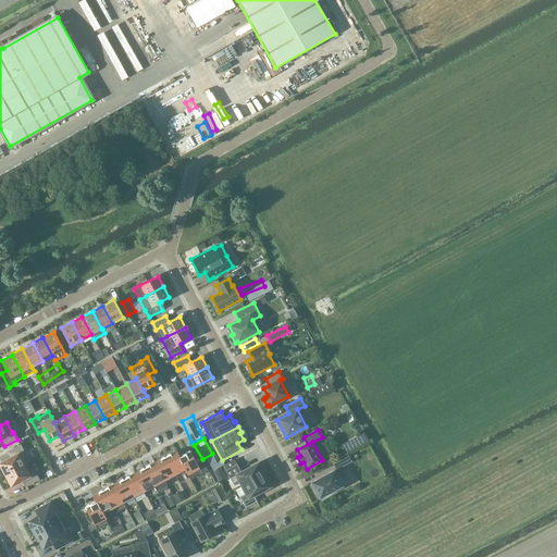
[(24,466),(28,463),(28,462),(23,453),(24,452),(21,445),(7,452),(11,458),(0,465),(2,469),(2,470),(3,470),(4,473),(5,474),(24,466)]
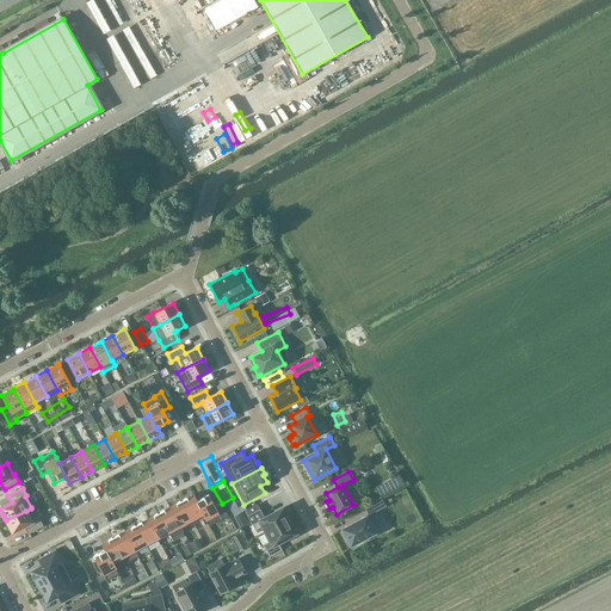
[(181,501),(192,520),(203,514),(196,501),(197,501),(193,494),(181,501)]
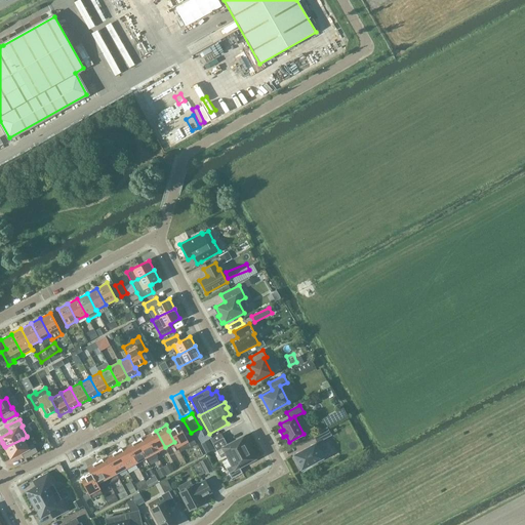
[(178,426),(169,431),(168,431),(174,442),(179,452),(196,444),(188,429),(183,432),(180,429),(178,426)]
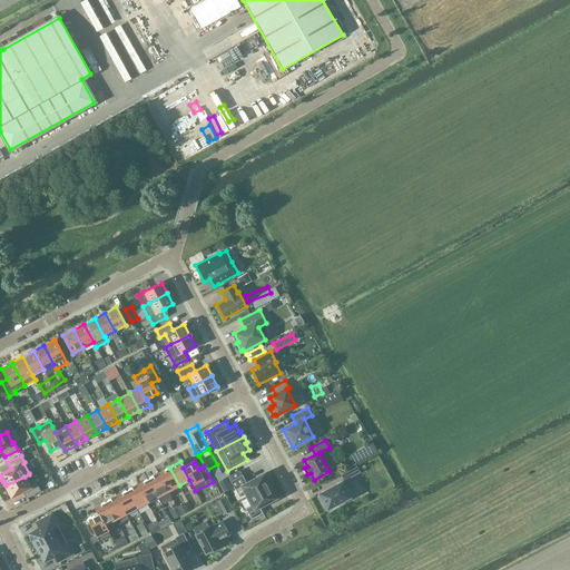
[(354,464),(340,472),(344,480),(359,472),(354,464)]
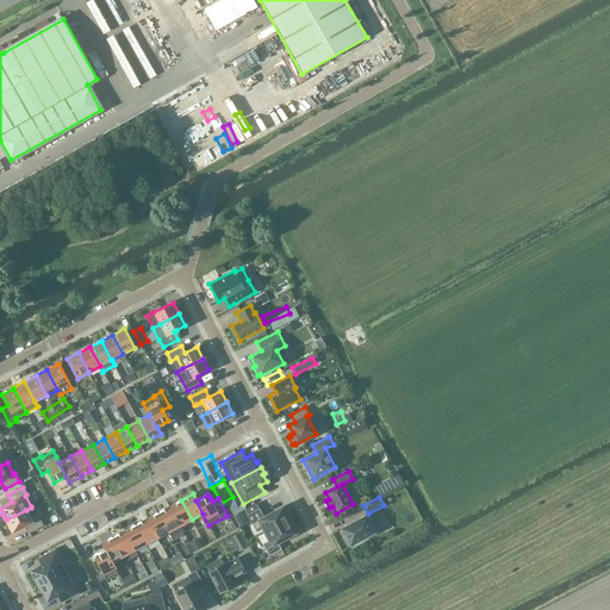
[(180,526),(181,526),(192,520),(181,500),(170,506),(169,506),(180,526)]
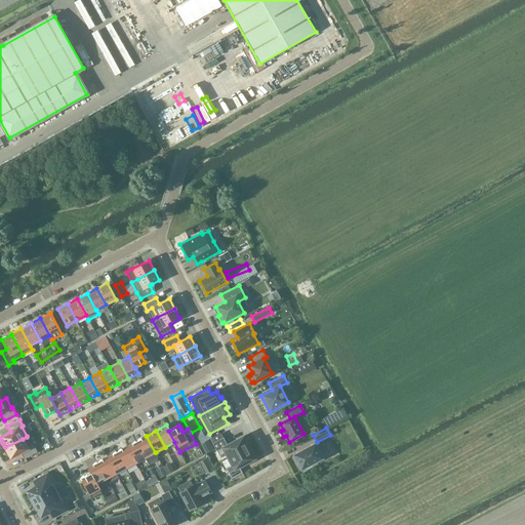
[(198,433),(193,436),(198,445),(203,442),(198,433)]
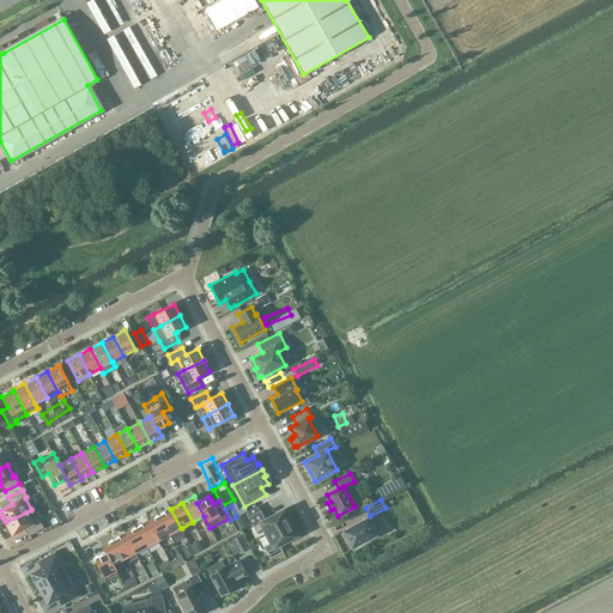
[(184,534),(182,528),(181,528),(170,509),(159,515),(170,534),(169,535),(173,540),(184,534)]
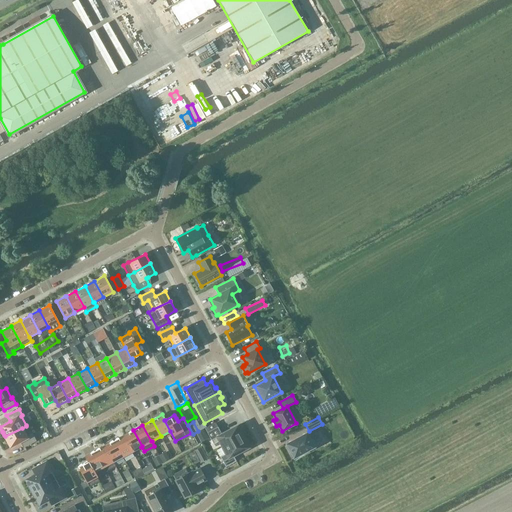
[(219,441),(222,447),(243,436),(241,432),(243,432),(239,425),(222,434),(218,427),(207,432),(214,444),(219,441)]
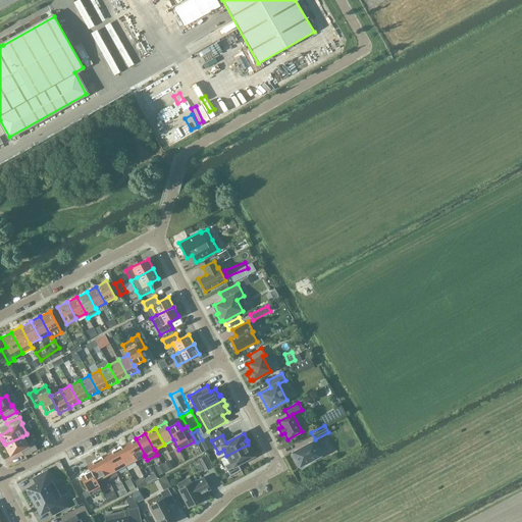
[(22,436),(5,445),(6,446),(6,447),(8,450),(8,451),(11,455),(20,450),(23,456),(37,450),(33,442),(28,446),(22,436)]
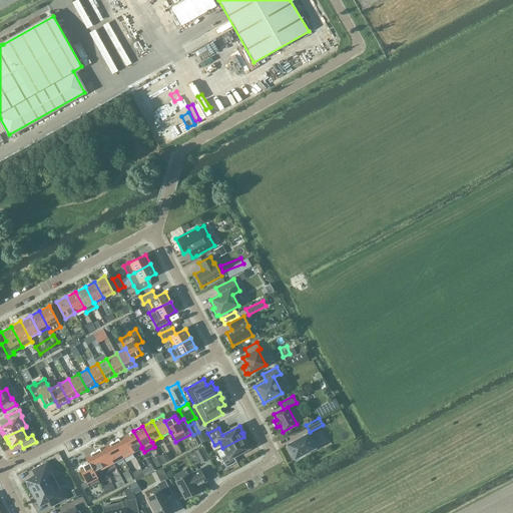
[(133,431),(124,436),(132,453),(141,448),(142,447),(133,431)]
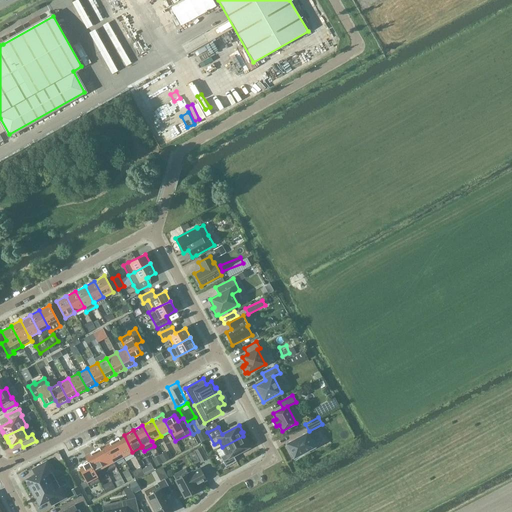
[(285,444),(294,459),(315,447),(307,432),(285,444)]
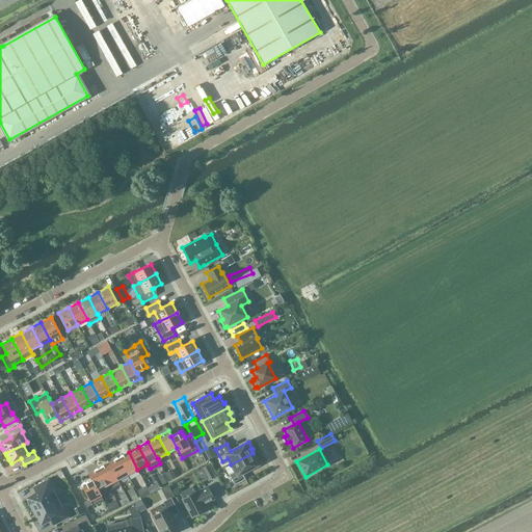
[(118,457),(128,475),(137,470),(129,452),(128,452),(118,457)]
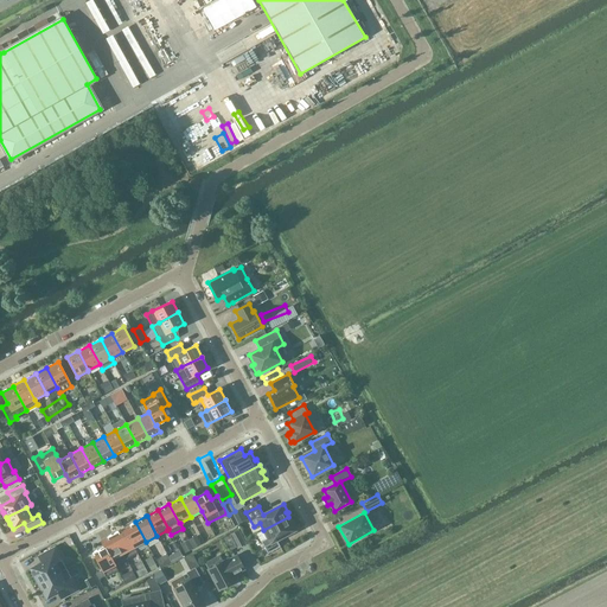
[(288,517),(263,530),(261,531),(262,531),(266,538),(261,541),(268,554),(280,547),(276,541),(298,530),(293,522),(291,522),(288,517)]
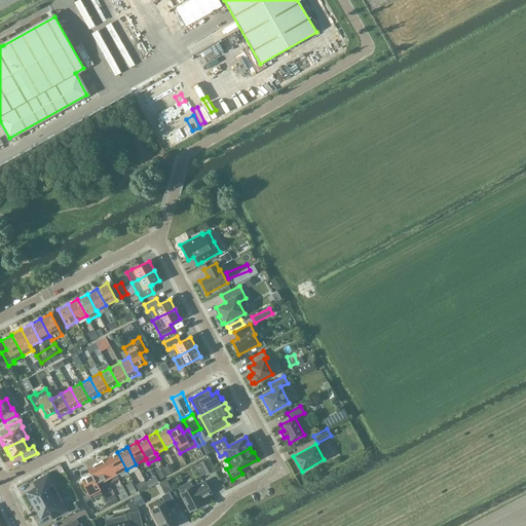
[(108,457),(107,457),(116,475),(117,475),(126,470),(117,452),(108,457)]
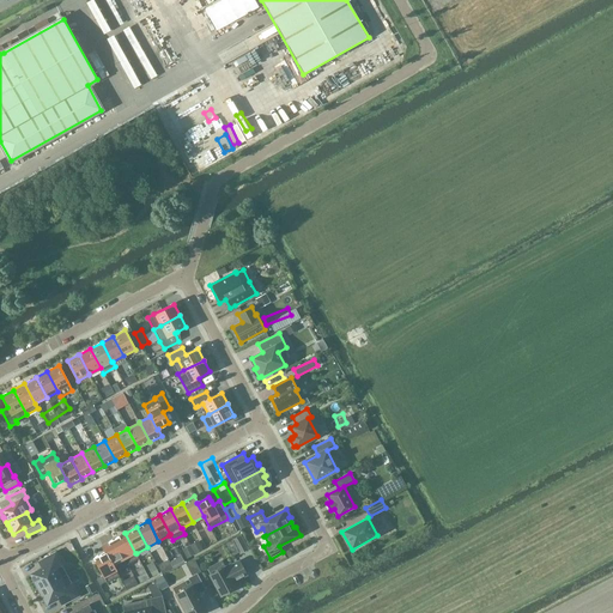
[(139,558),(137,553),(135,553),(125,533),(114,540),(127,564),(139,558)]
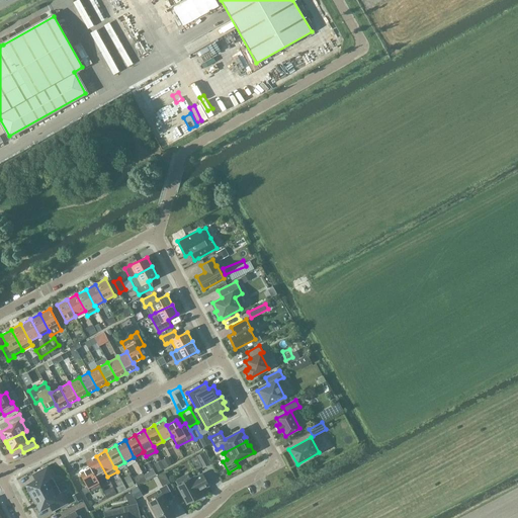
[(210,464),(203,452),(196,456),(202,468),(210,464)]
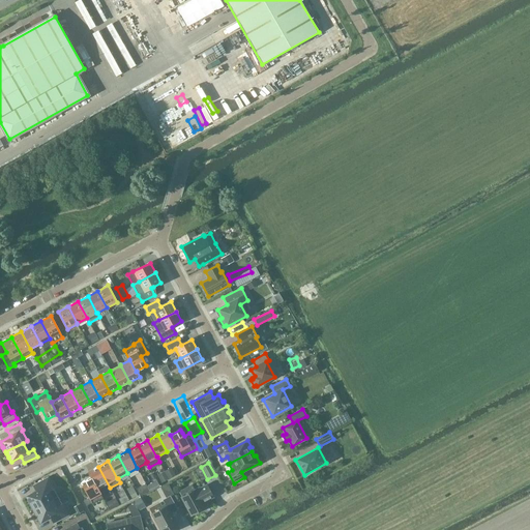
[(88,472),(91,477),(92,478),(100,494),(100,493),(110,488),(98,467),(88,472)]
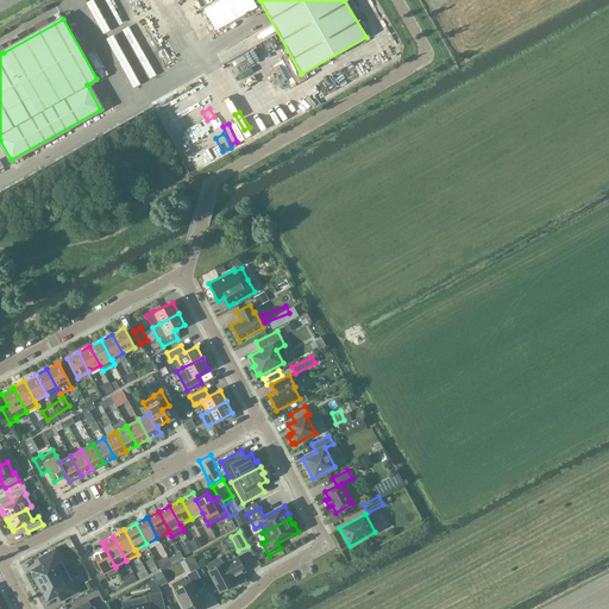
[(31,576),(37,586),(68,570),(56,548),(41,557),(44,564),(31,571),(32,572),(31,576)]
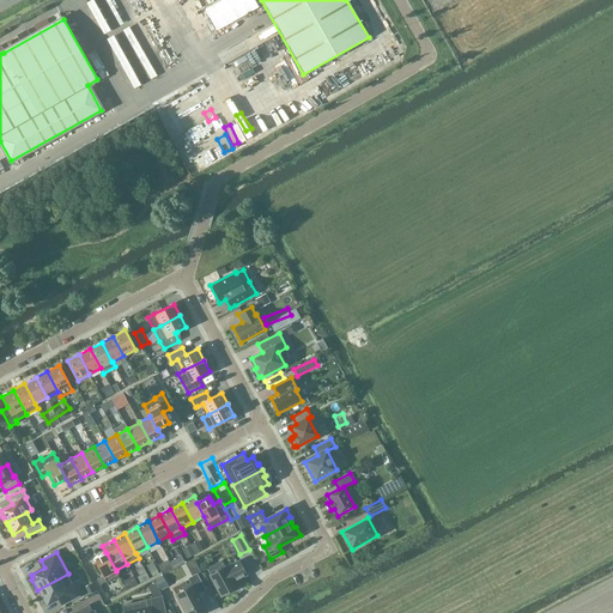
[(120,577),(116,570),(116,571),(107,553),(105,552),(93,558),(103,576),(107,582),(107,583),(120,577)]
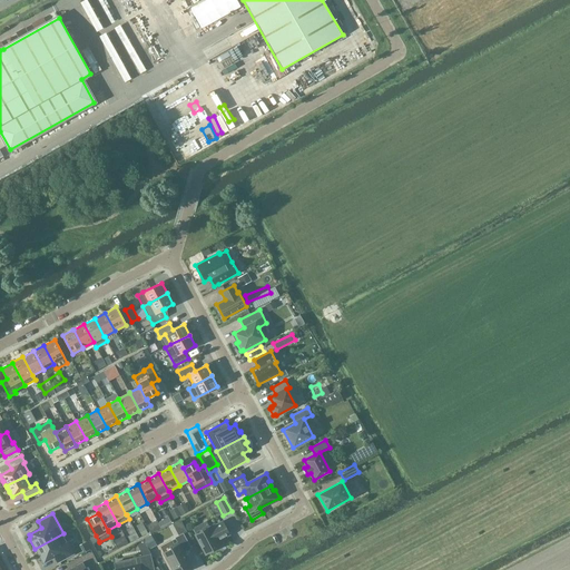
[(149,519),(140,522),(144,529),(153,526),(149,519)]
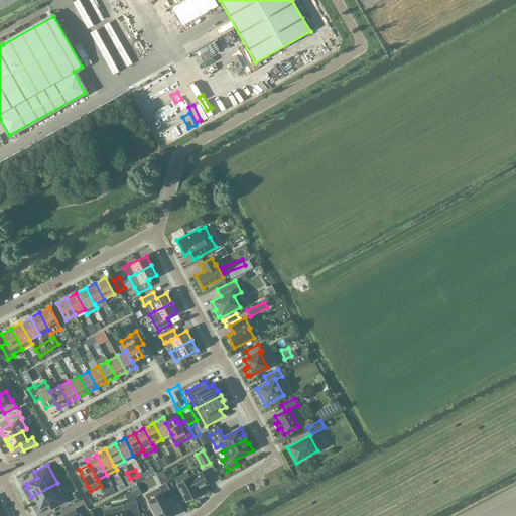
[(123,472),(117,475),(122,484),(127,481),(123,472)]
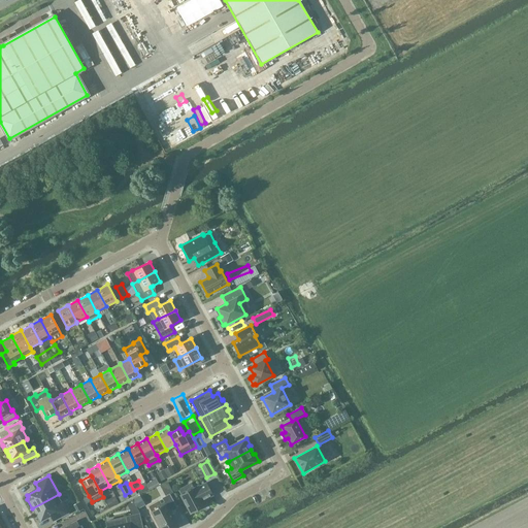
[(195,488),(180,495),(190,514),(204,506),(201,501),(212,495),(206,483),(195,489),(195,488)]
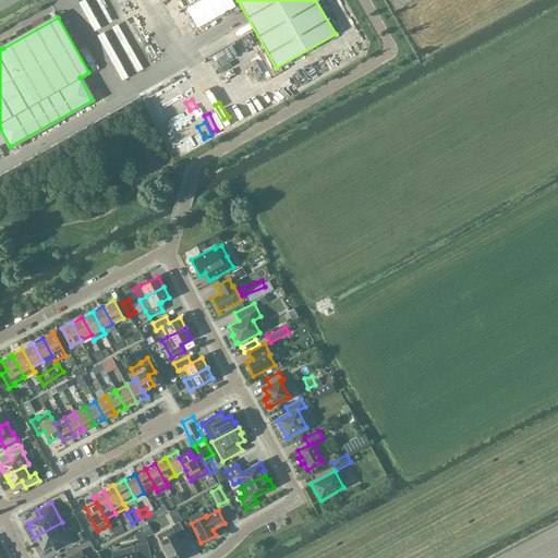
[(62,522),(34,537),(39,547),(43,548),(44,549),(55,544),(58,550),(72,543),(62,522)]
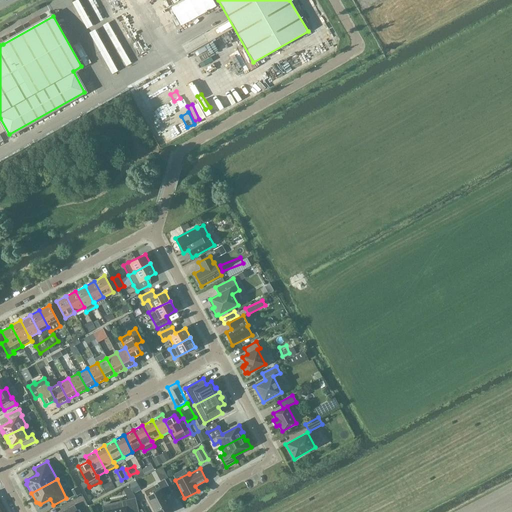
[(154,511),(169,511),(173,510),(165,496),(171,493),(164,479),(157,483),(161,489),(147,497),(154,511)]
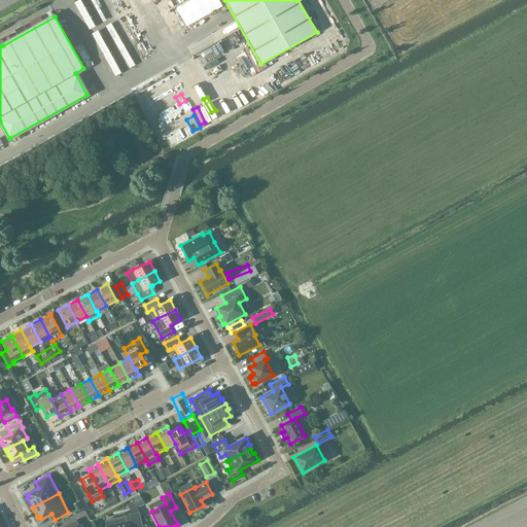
[(141,526),(139,513),(126,517),(127,522),(106,526),(105,526),(141,526)]
